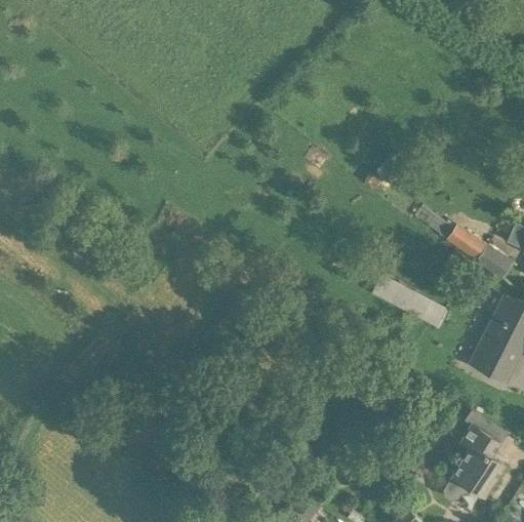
[(455,226),(444,241),(475,262),(485,245),(455,226)]
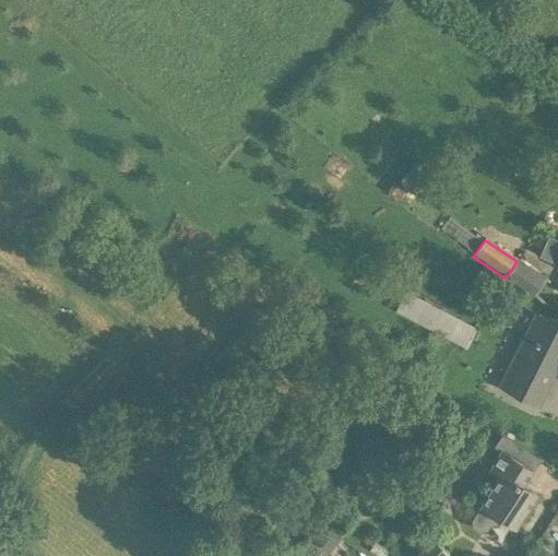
[(545,280),(517,261),(506,279),(505,280),(532,298),(545,280)]
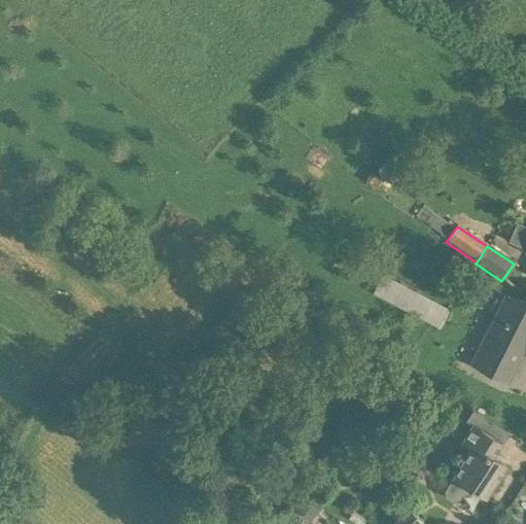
[(382,276),(373,295),(442,327),(451,308),(382,276)]
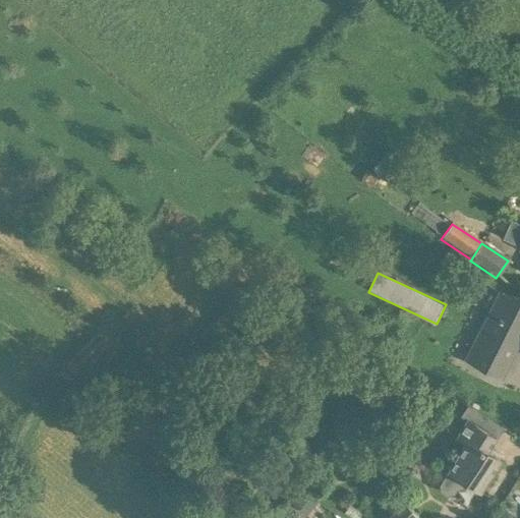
[(519,302),(499,292),(463,362),(502,381),(519,347),(519,302)]
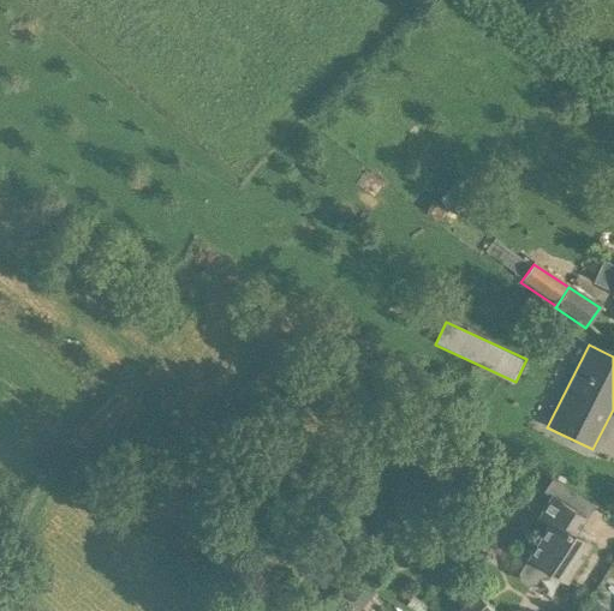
[(590,544),(574,534),(592,507),(552,480),(543,493),(548,497),(535,519),(546,526),(516,573),(518,574),(519,581),(524,583),(532,581),(541,569),(565,585),(590,544)]
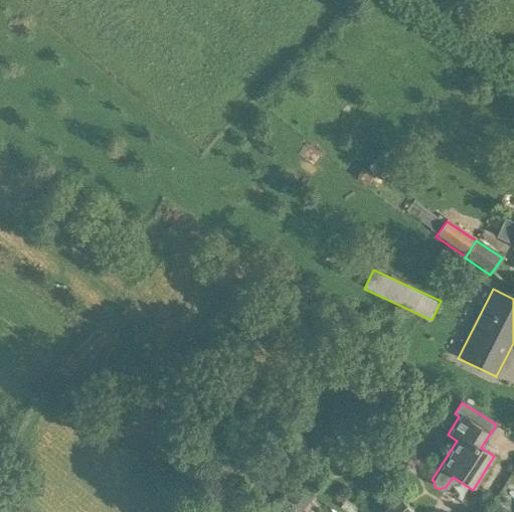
[(263,511),(251,499),(236,511),(263,511)]
